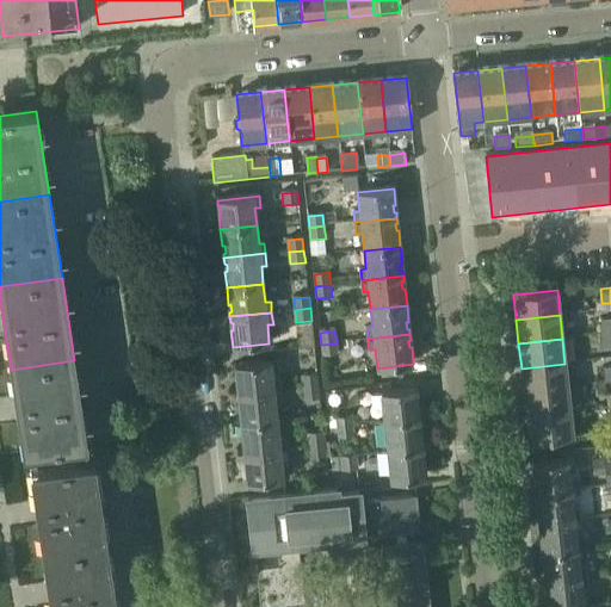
[(337,344),(321,345),(322,357),(338,355),(337,344)]
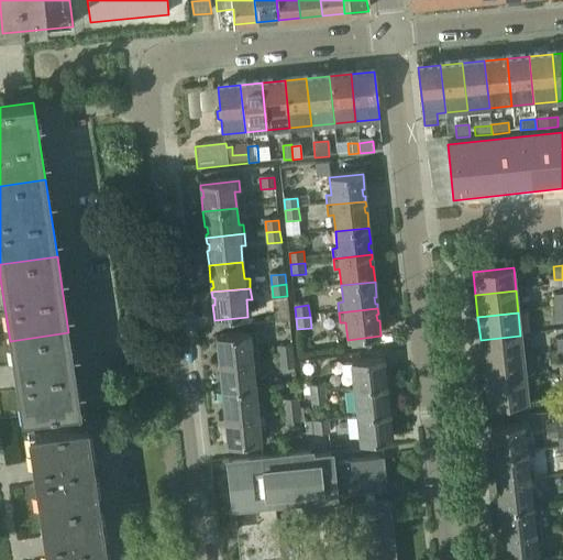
[(68,332),(10,341),(21,418),(80,409),(68,332)]
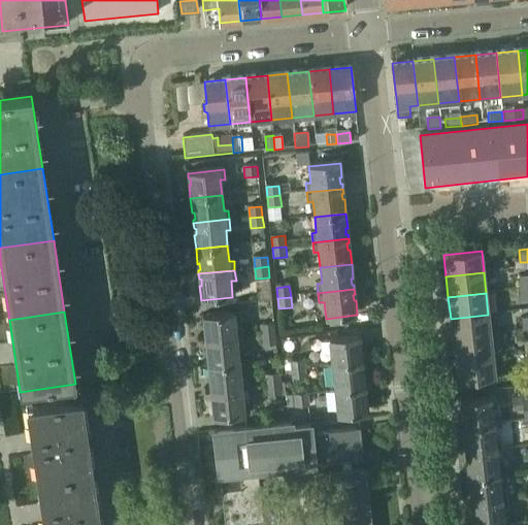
[(205,337),(205,343),(242,338),(241,329),(236,329),(234,313),(203,317),(204,331),(206,331),(207,336),(205,337)]
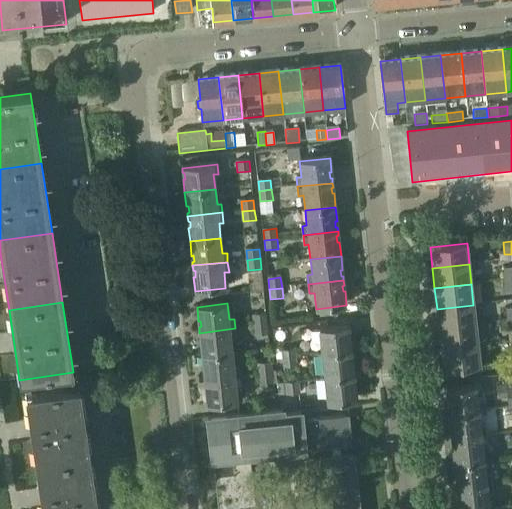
[(437,309),(439,329),(476,325),(473,305),(437,309)]
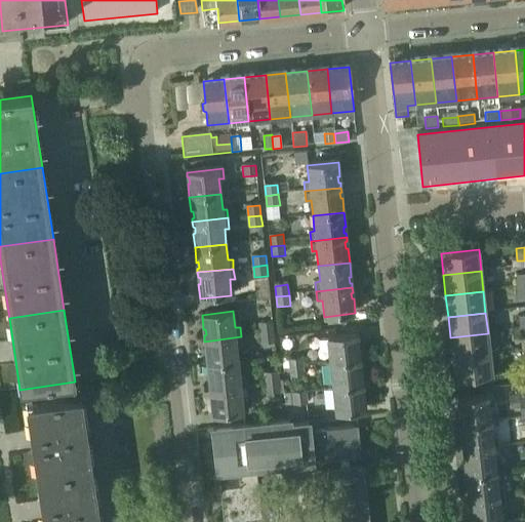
[(259,324),(260,334),(274,333),(272,323),(259,324)]
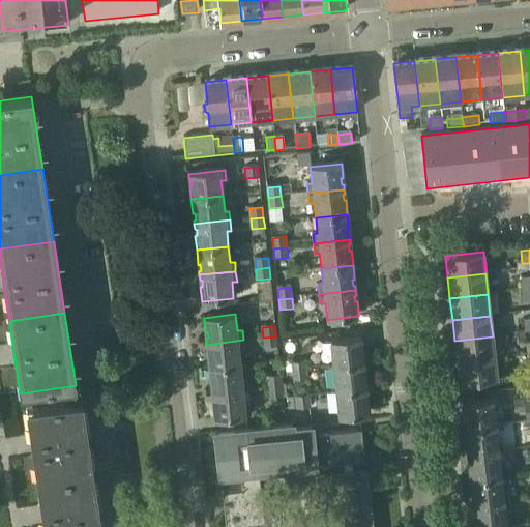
[(276,337),(263,338),(264,348),(277,347),(276,337)]
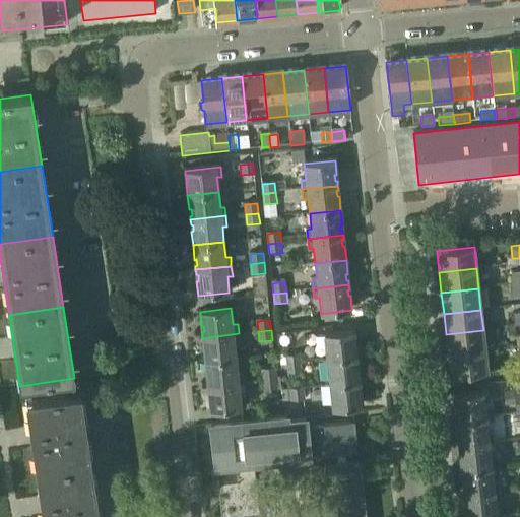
[(446,334),(448,354),(485,350),(483,330),(446,334)]
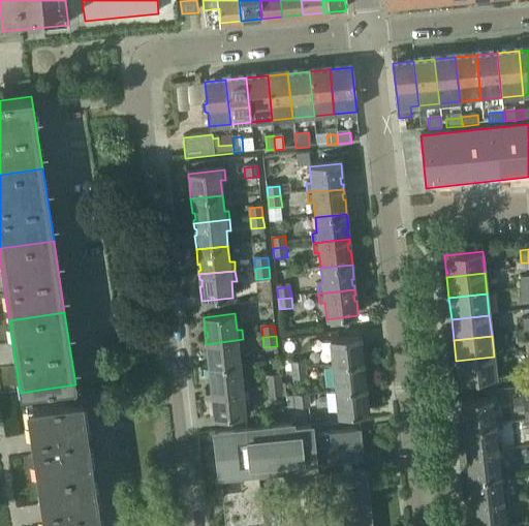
[(330,341),(333,367),(363,364),(361,338),(330,341)]
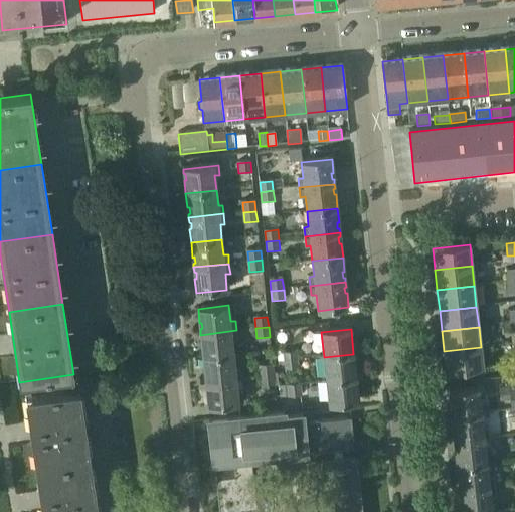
[(201,344),(203,358),(233,355),(232,340),(237,339),(236,330),(200,335),(201,338),(203,338),(203,344),(201,344)]
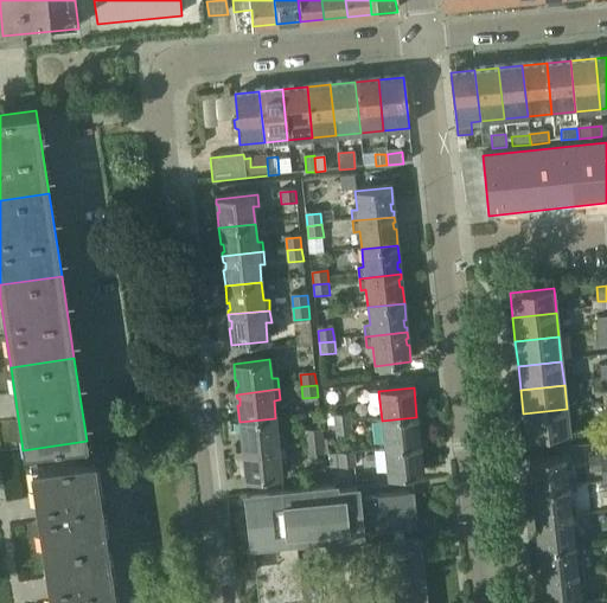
[(567,409),(523,414),(526,440),(569,435),(567,409)]
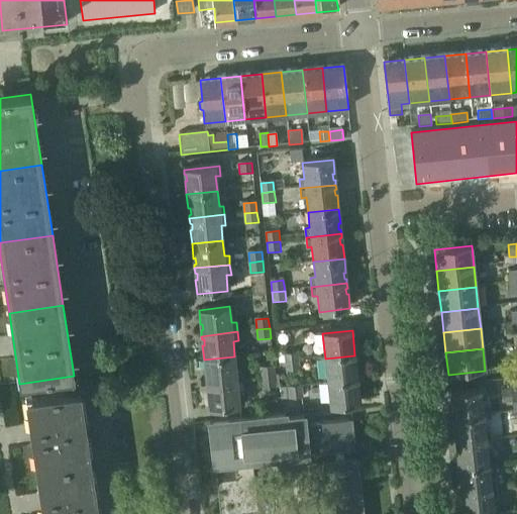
[(285,354),(286,364),(298,362),(297,353),(285,354)]
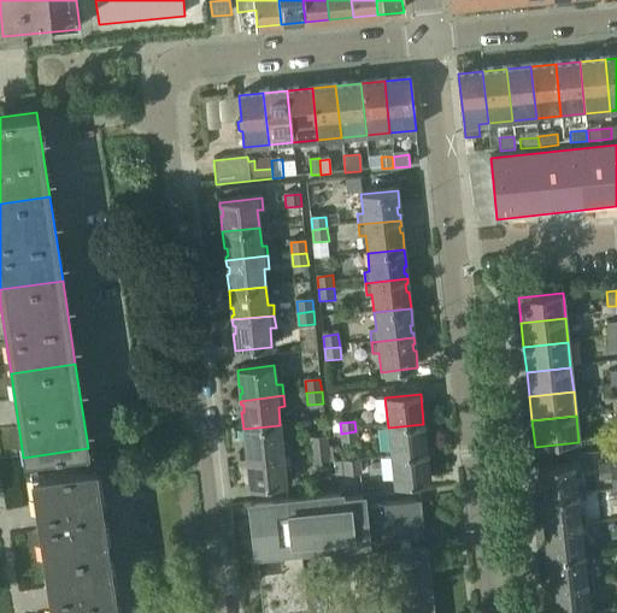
[(388,428),(392,457),(427,453),(423,424),(388,428)]
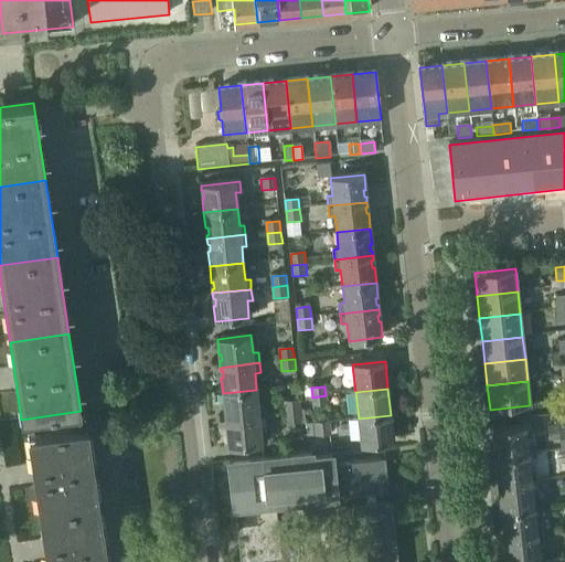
[(225,416),(225,421),(265,416),(264,405),(258,406),(256,390),(223,393),(224,409),(226,409),(227,415),(225,416)]
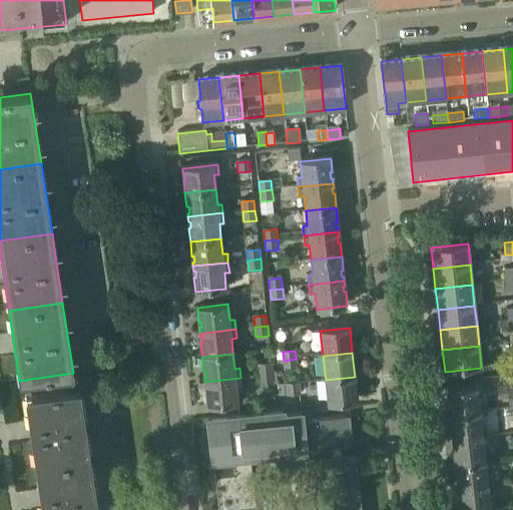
[(296,359),(284,361),(285,369),(297,368),(296,359)]
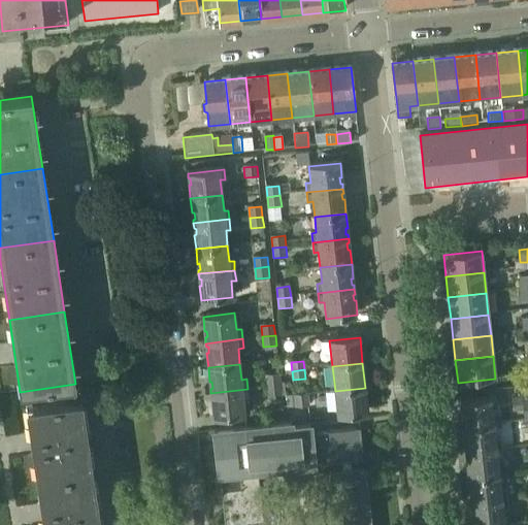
[(266,376),(267,387),(281,385),(279,374),(266,376)]
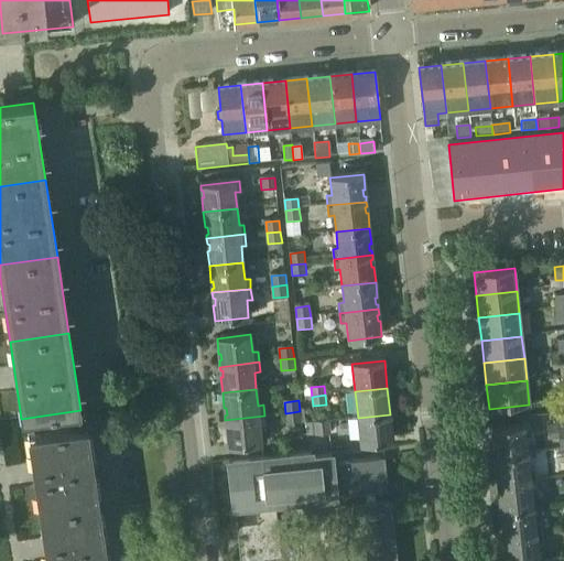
[(300,411),(285,413),(286,424),(301,423),(300,411)]
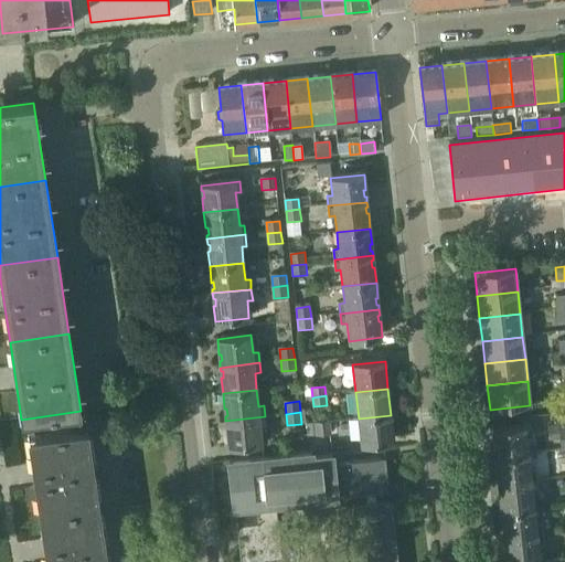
[(391,415),(359,419),(361,446),(394,442),(391,415)]
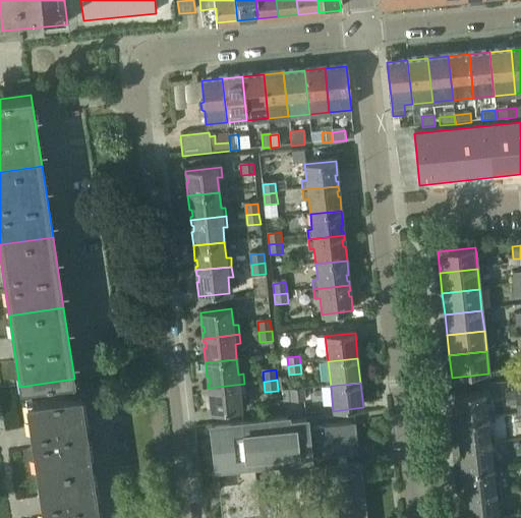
[(244,384),(208,388),(209,392),(211,392),(212,398),(210,398),(211,413),(242,409),(240,394),(245,393),(244,384)]
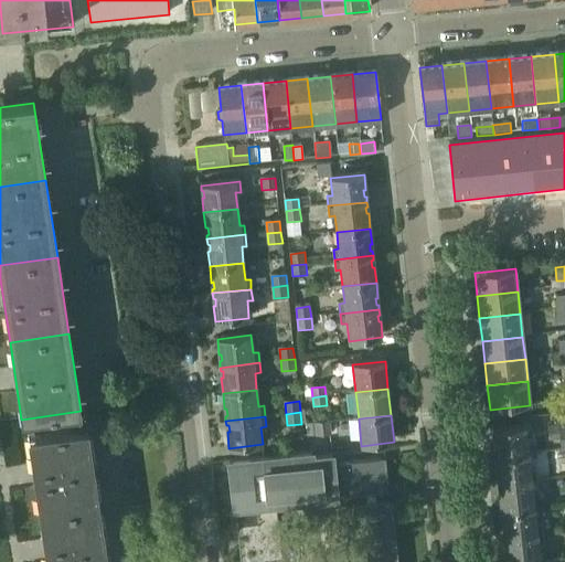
[(329,422),(315,423),(317,437),(330,435),(329,422)]
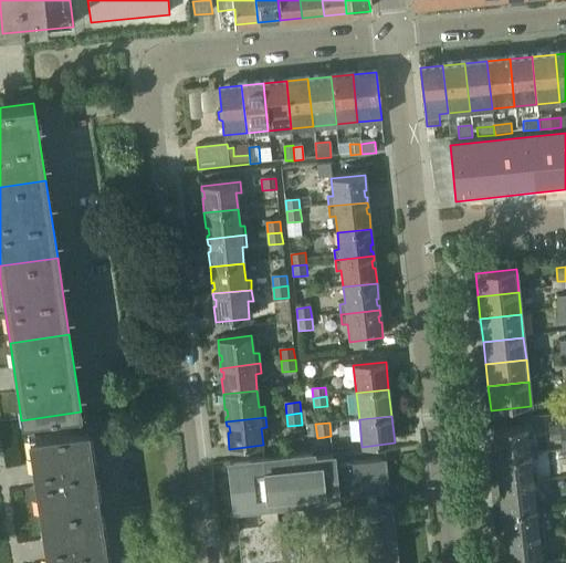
[(551,441),(562,440),(561,426),(549,427),(551,441)]
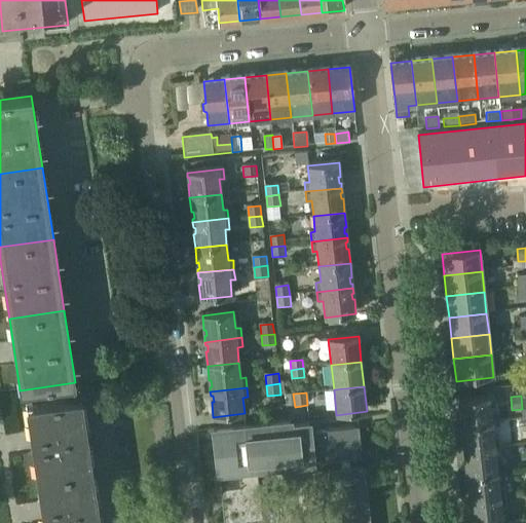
[(26,407),(37,478),(91,470),(81,398),(26,407)]
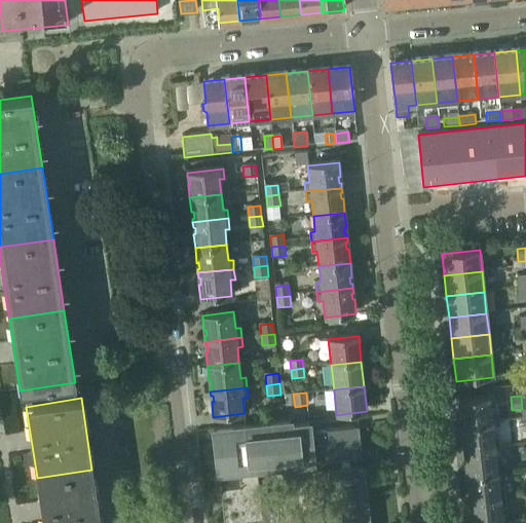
[(458,401),(460,426),(492,423),(490,408),(495,408),(494,398),(458,401)]
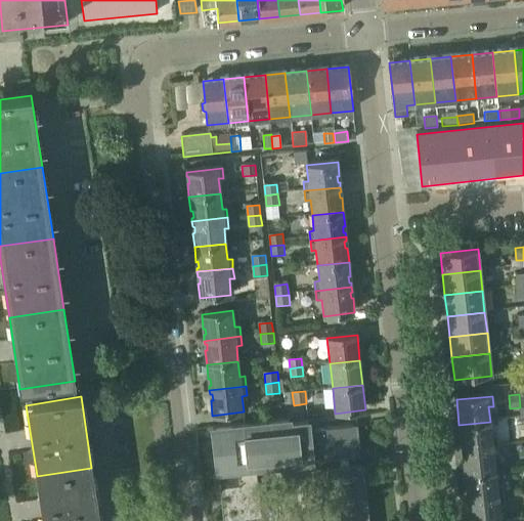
[(278,401),(270,401),(271,409),(279,409),(278,401)]
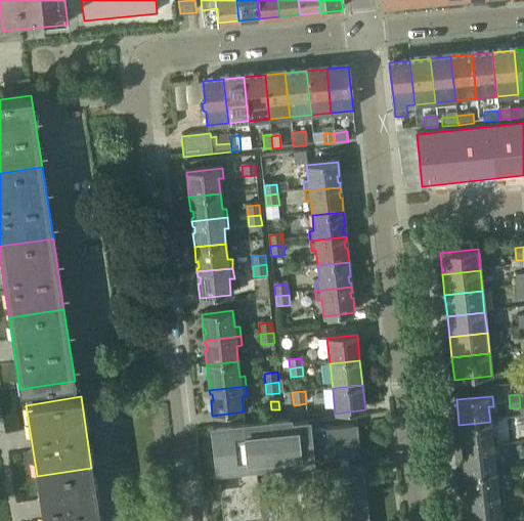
[(219,472),(224,520),(238,520),(238,518),(247,517),(247,520),(254,520),(261,519),(256,468),(312,463),(308,423),(290,424),(290,420),(213,428),(217,472),(219,472)]
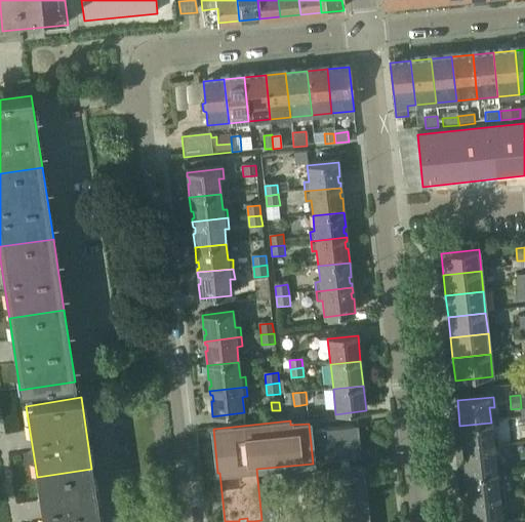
[(459,426),(462,451),(498,447),(497,438),(493,438),(491,423),(459,426)]
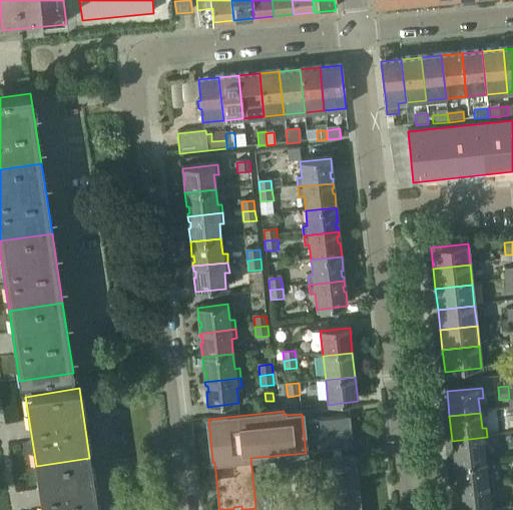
[(309,422),(313,452),(353,448),(350,417),(309,422)]
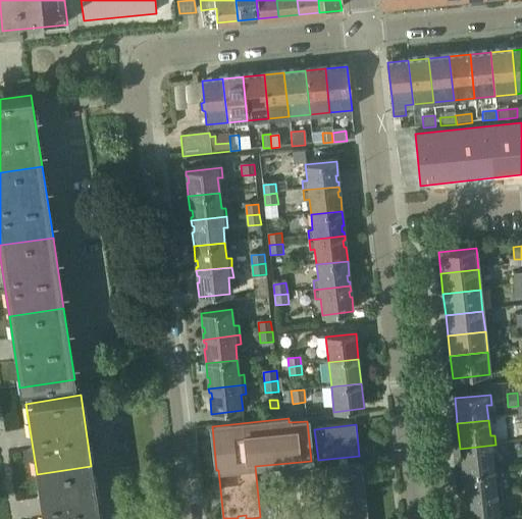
[(460,449),(463,473),(493,470),(492,455),(497,454),(496,445),(460,449)]
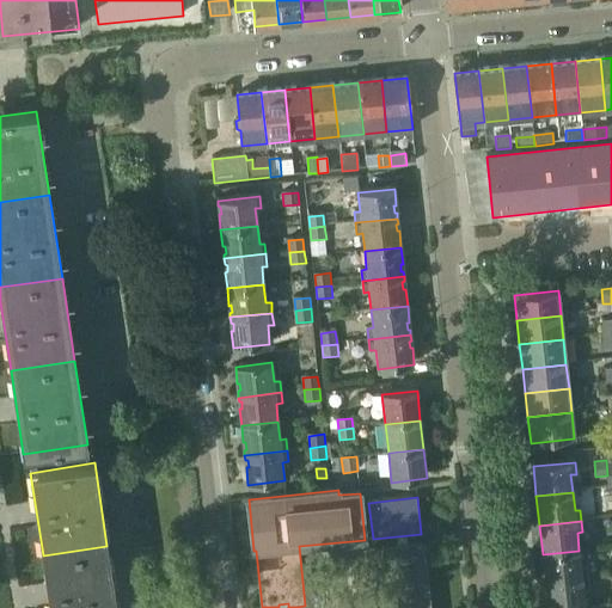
[(429,607),(422,544),(384,548),(390,607),(429,607)]
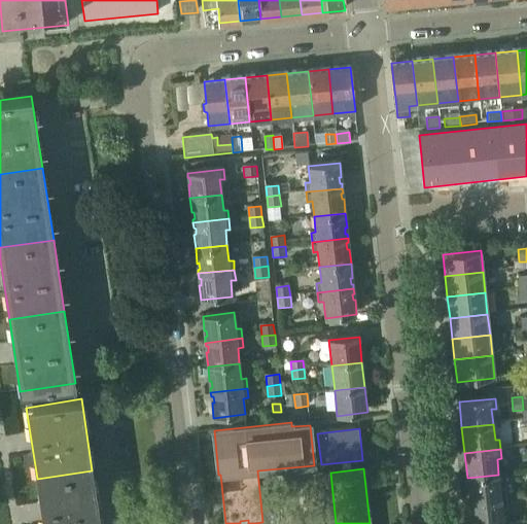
[(37,479),(43,523),(100,523),(92,470),(37,479)]
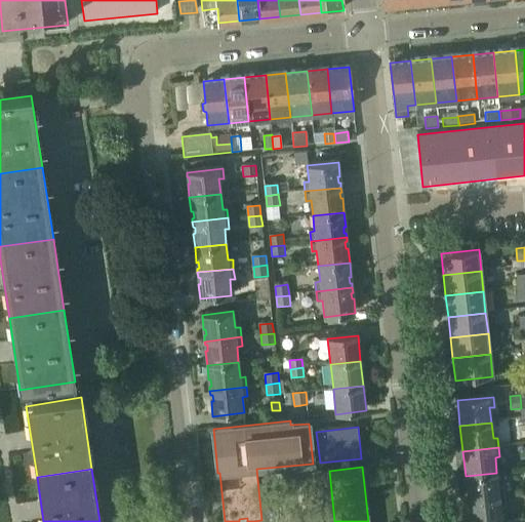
[(466,476),(469,500),(505,497),(503,487),(498,488),(496,473),(466,476)]
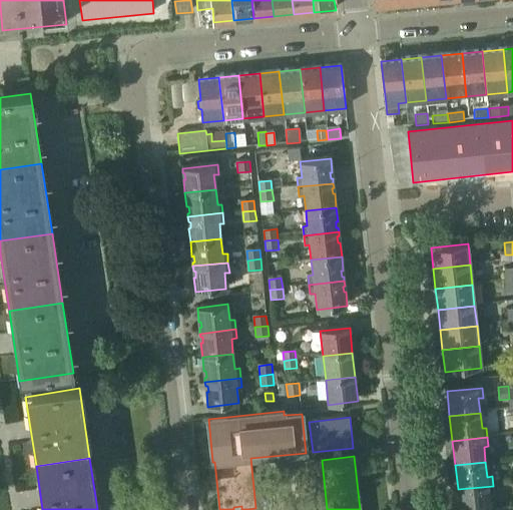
[(458,489),(460,509),(491,509),(489,496),(494,495),(493,486),(458,489)]
